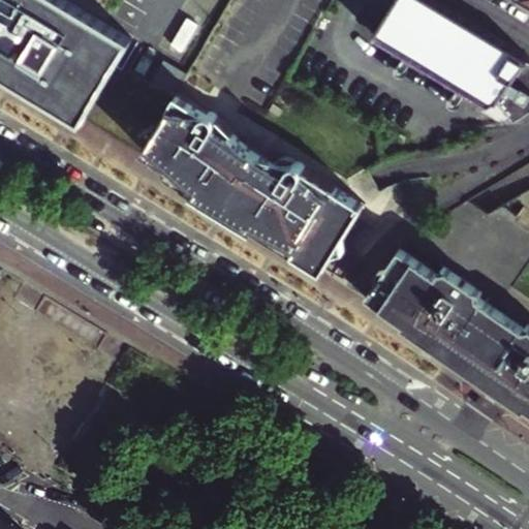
[(0,0),(0,68),(84,120),(131,39),(66,0),(36,0),(30,11),(9,0),(0,0)]
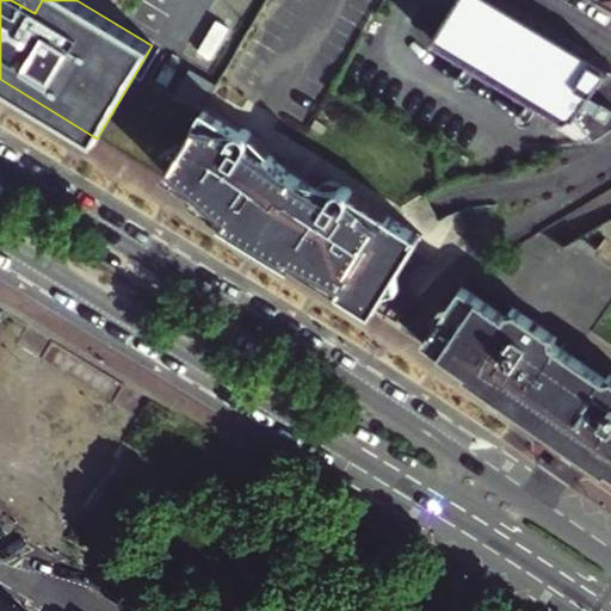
[(11,0),(35,13),(42,0),(11,0)]
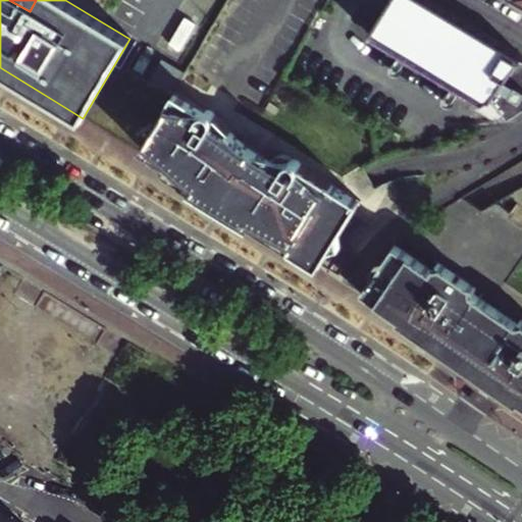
[(521,68),(515,64),(521,55),(472,25),(428,0),(390,0),(374,29),(376,30),(371,37),(483,101),(491,97),(504,121),(521,110),(521,68)]
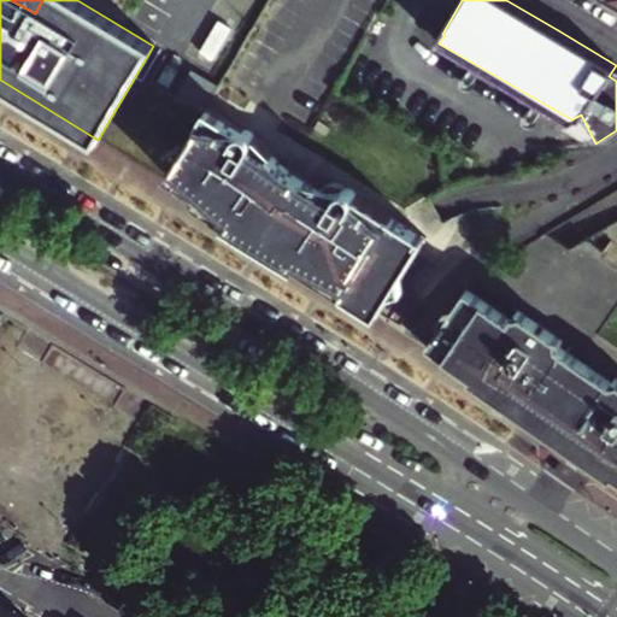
[(244,128),(242,129),(207,107),(201,117),(309,182),(418,248),(428,231),(360,192),(358,193),(357,191),(356,189),(354,188),(353,187),(352,187),(351,186),(350,186),(348,186),(347,186),(346,184),(346,183),(345,182),(344,182),(342,181),(341,181),(339,181),(338,180),(336,180),(335,180),(334,180),(333,180),(331,181),(330,181),(329,182),(328,183),(327,183),(325,184),(324,186),(323,187),(322,188),(301,176),(272,153),(258,134),(253,135),(252,130),(251,130),(251,129),(250,129),(248,128),(247,128),(246,128),(245,128),(244,128)]
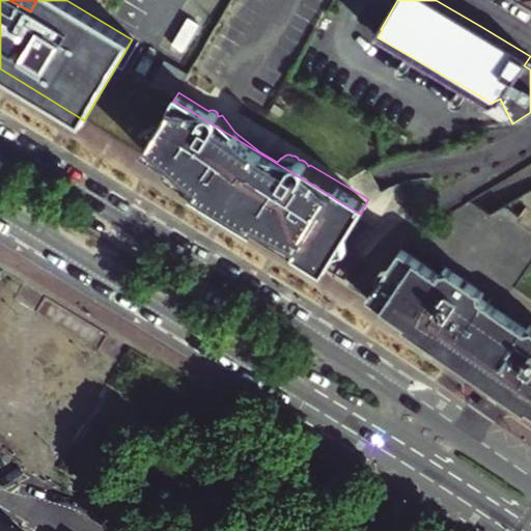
[(337,247),(244,190),(266,157),(173,101),(152,134),(190,156),(176,176),(197,189),(196,191),(212,200),(213,198),(229,203),(242,215),(240,218),(254,226),(255,224),(325,266),(337,247)]
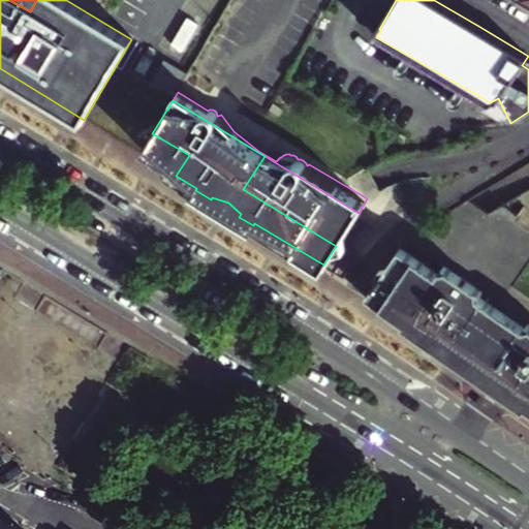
[(167,170),(176,176),(189,155),(152,133),(143,149),(170,165),(167,170)]
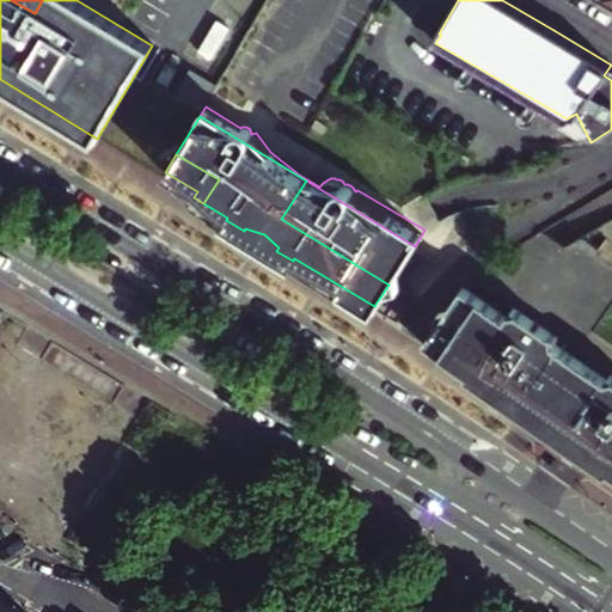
[(281,219),(389,285),(415,246),(306,181),(281,219)]
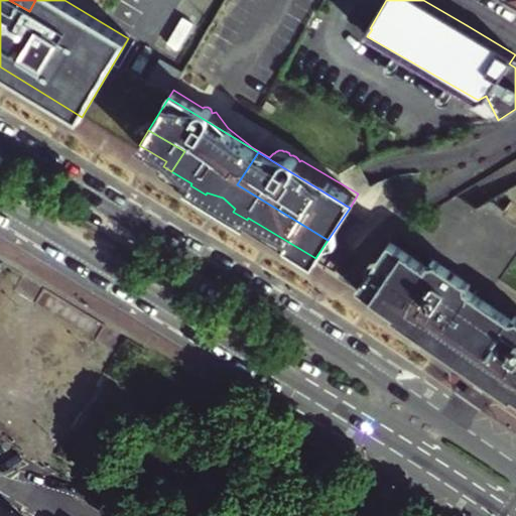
[(515,314),(513,319),(471,290),(474,286),(434,259),(429,267),(393,243),(359,291),(515,399),(515,314)]
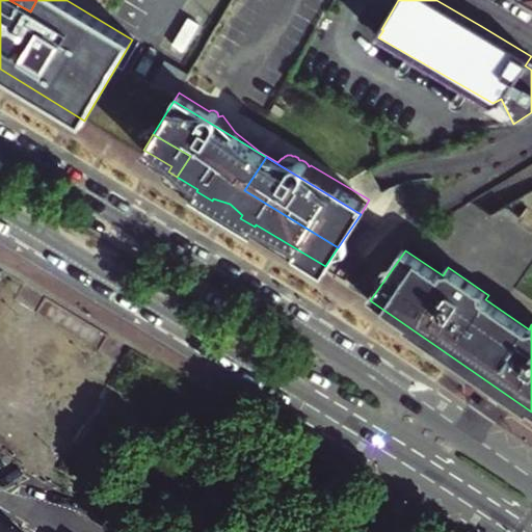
[(0,531),(20,531),(0,520),(0,531)]
